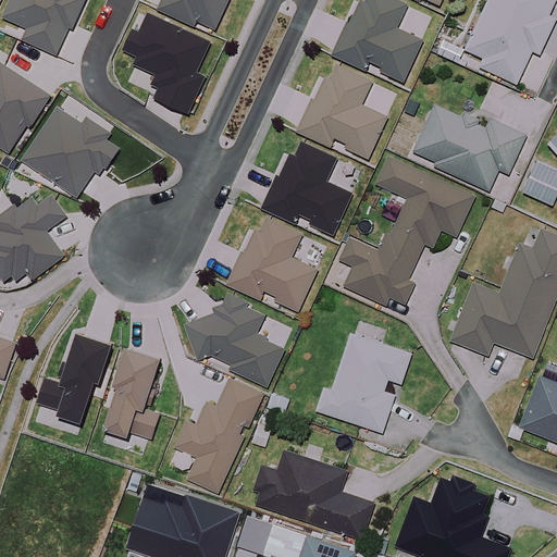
[(69,27),(76,32),(90,0),(12,0),(4,19),(32,31),(26,42),(57,56),(69,27)]
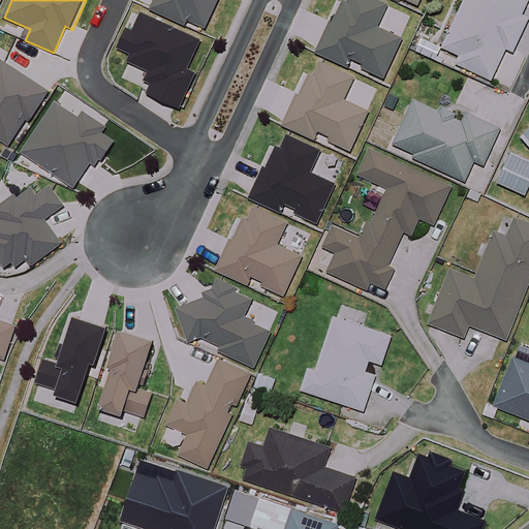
[(156,0),(151,11),(184,28),(188,21),(207,30),(220,0),(156,0)]
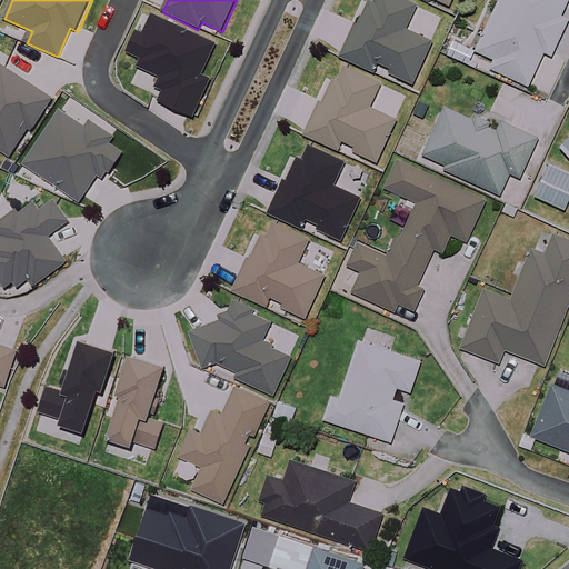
[(371,69),(376,71),(379,65),(393,72),(391,77),(413,88),(436,45),(405,29),(417,6),(406,0),(371,0),(343,55),(371,69)]
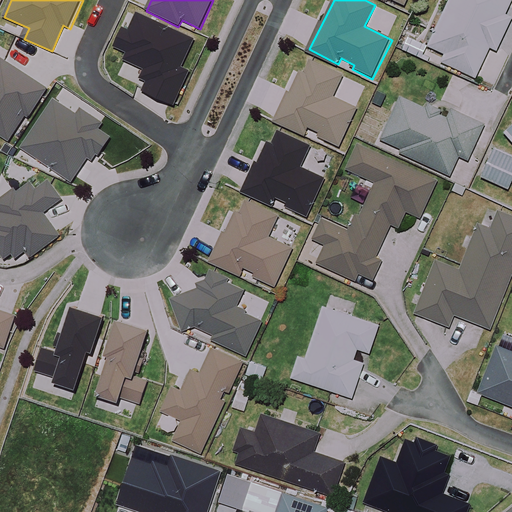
[(385,0),(403,9),(408,0),(385,0)]
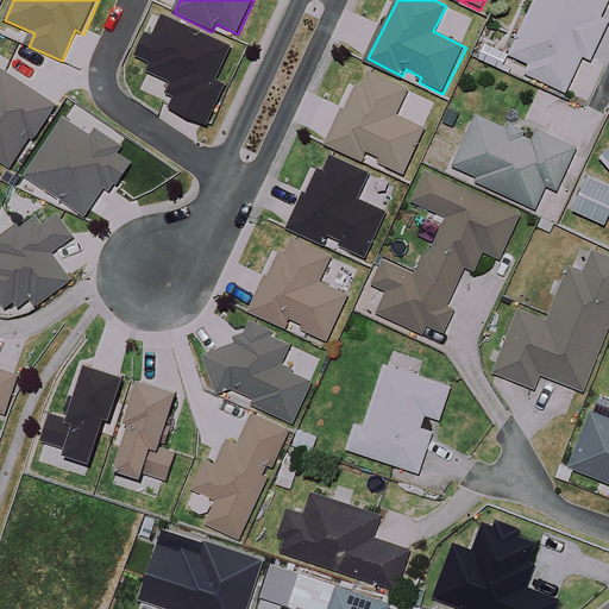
[(608,5),(608,0),(537,0),(512,55),(531,64),(526,74),(566,93),(583,56),(591,60),(608,22),(608,20),(603,19),(608,5)]
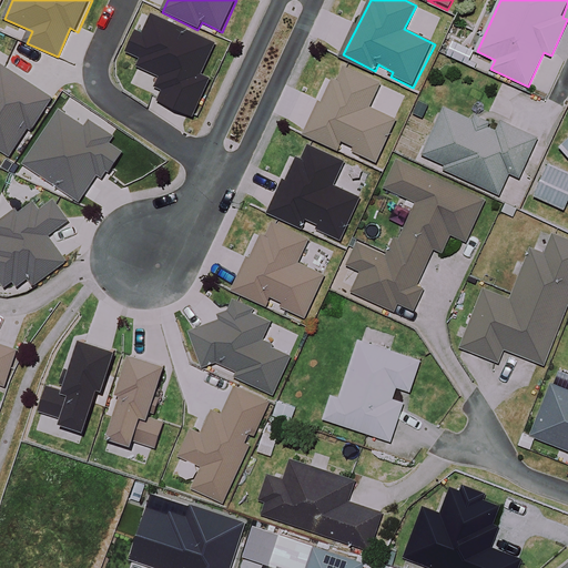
[(214,44),(155,17),(146,34),(140,31),(129,56),(142,61),(139,68),(159,78),(153,90),(164,94),(160,103),(194,119),(212,80),(200,74),(214,44)]
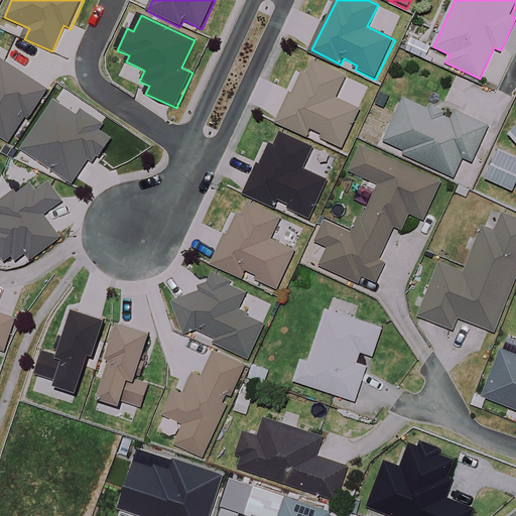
[(0,134),(9,141),(25,117),(30,120),(49,91),(1,59),(0,60),(0,134)]
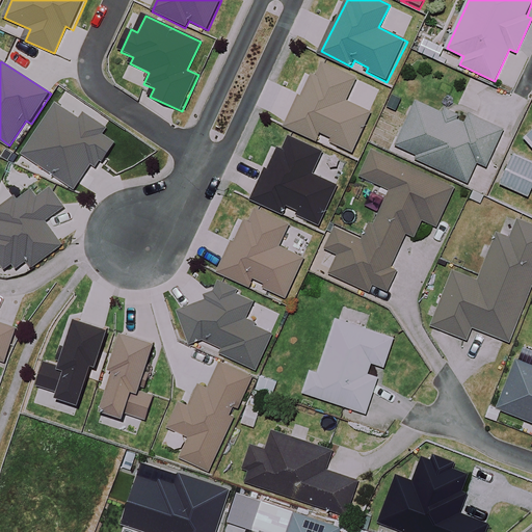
[(316,141),(320,133),(333,139),(331,142),(353,152),(371,113),(346,103),(357,78),(321,61),(306,95),(302,92),(287,127),(316,141)]
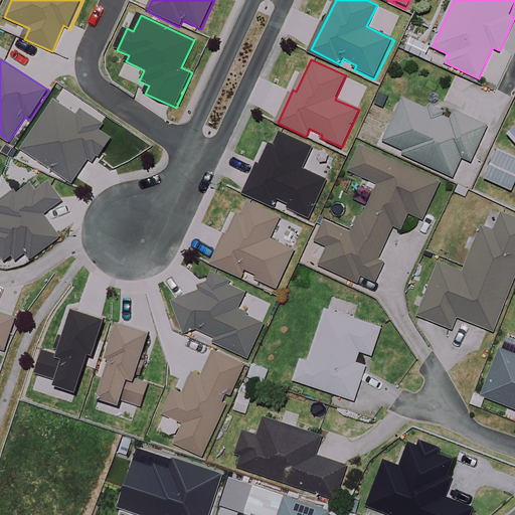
[(431,108),(405,97),(384,145),(456,175),(464,156),(473,160),(489,122),(435,99),(431,108)]
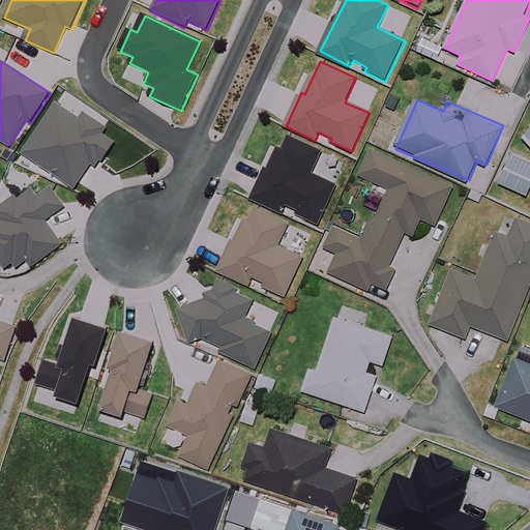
[(80,120),(56,104),(23,153),(75,188),(91,164),(96,167),(117,136),(84,113),(80,120)]
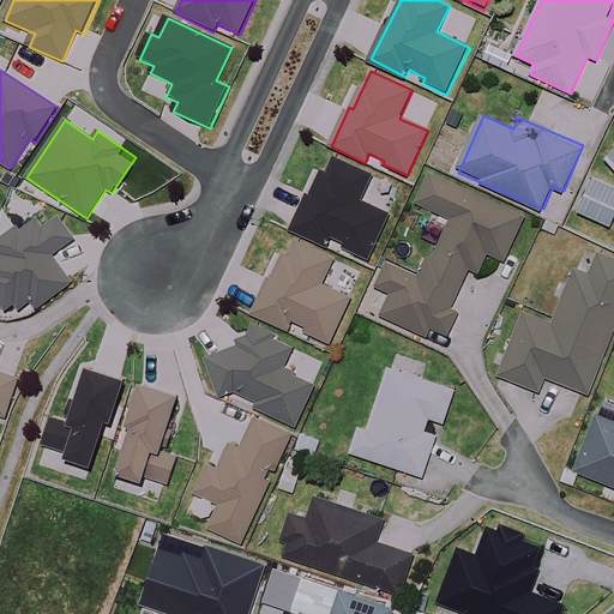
[(373,174),(337,157),(330,173),(324,170),(295,232),(327,247),(332,238),(348,245),(345,251),(367,262),(390,215),(360,202),(373,174)]
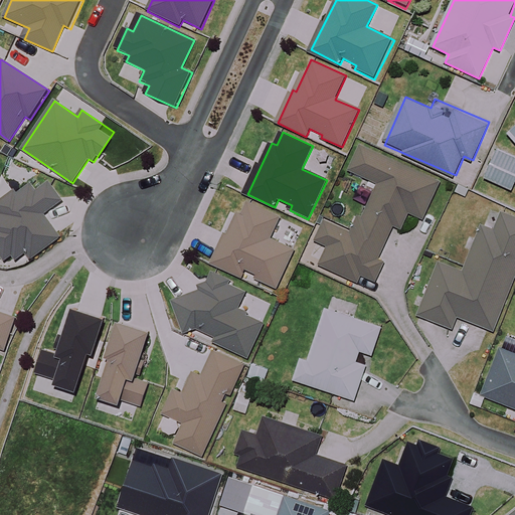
[(442,183),(361,144),(348,171),(378,185),(354,234),(326,221),(316,242),(330,248),(322,265),(357,282),(360,276),(375,283),(385,263),(378,259),(394,225),(405,231),(414,213),(424,218),(442,183)]
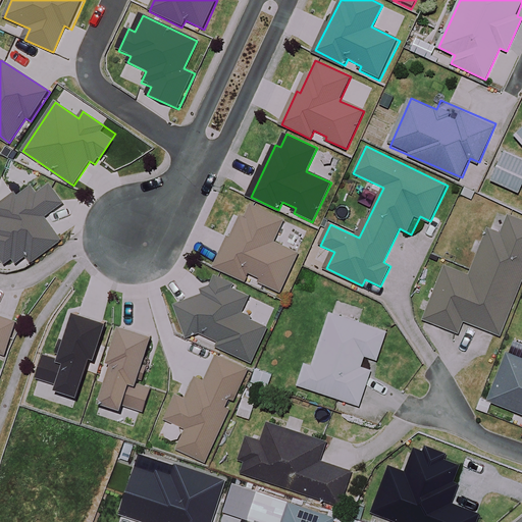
[(521,184),(521,155),(508,148),(492,179),(518,193),(521,184)]
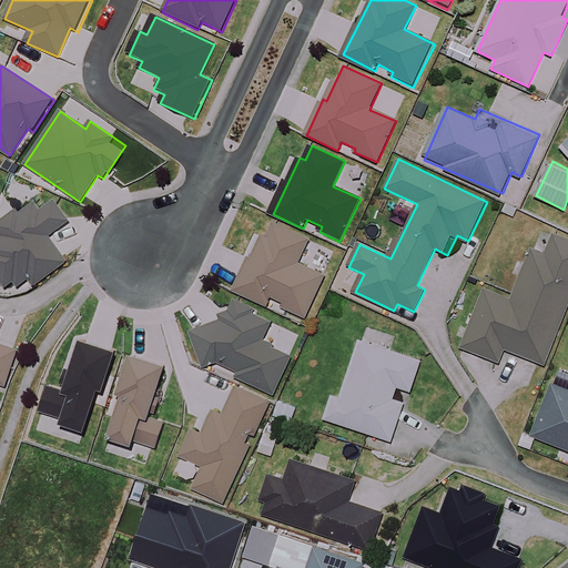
[(29,280),(36,287),(70,264),(50,234),(70,221),(49,189),(0,221),(0,234),(0,235),(0,234),(0,281),(6,287),(12,283),(16,288),(29,280)]
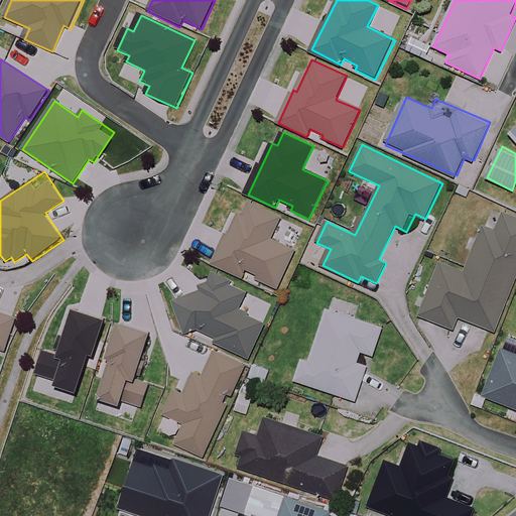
[(281,218),(251,203),(244,216),(240,214),(215,263),(243,277),(246,269),(257,275),(255,279),(278,291),(298,253),(270,239),(281,218)]
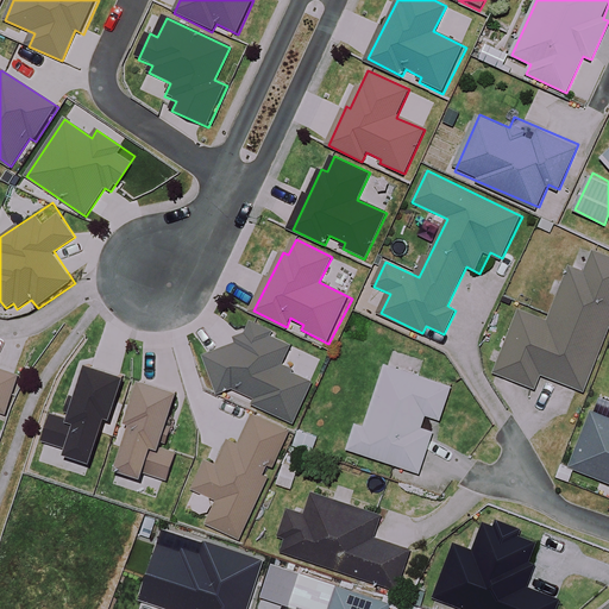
[(586,274),(571,268),(565,282),(550,275),(542,292),(558,297),(548,320),(522,309),(495,374),(534,391),(541,375),(583,393),(608,332),(608,253),(597,249),(586,274)]
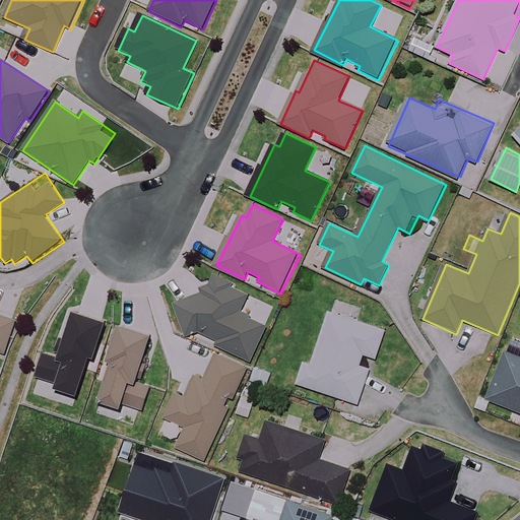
[(203,295),(177,305),(186,338),(200,332),(219,340),(216,347),(252,364),(268,325),(238,311),(248,298),(228,277),(216,276),(213,284),(202,286),(203,295)]
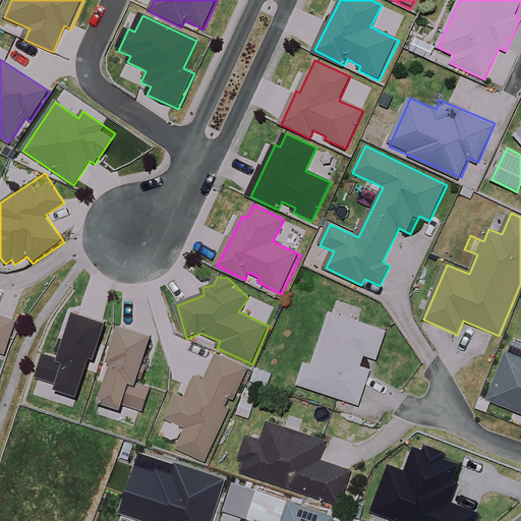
[(387,331),(330,311),(312,363),(305,361),(297,383),(360,404),(372,370),(359,366),(364,353),(378,358),(387,331)]
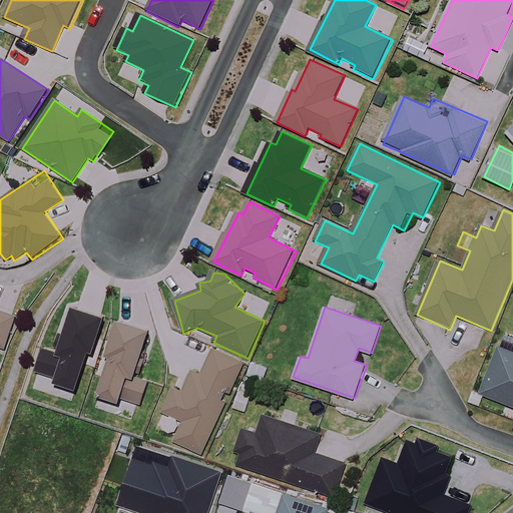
[(104,318),(76,308),(66,336),(62,335),(56,353),(46,350),(37,374),(59,382),(58,385),(77,392),(104,318)]
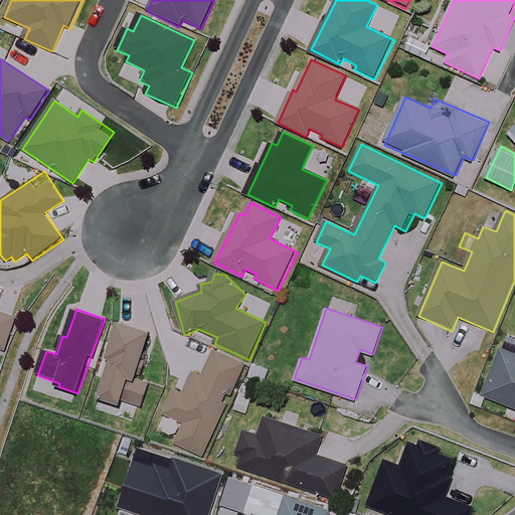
[(14,316),(0,311),(0,355),(4,339),(8,340),(14,316)]
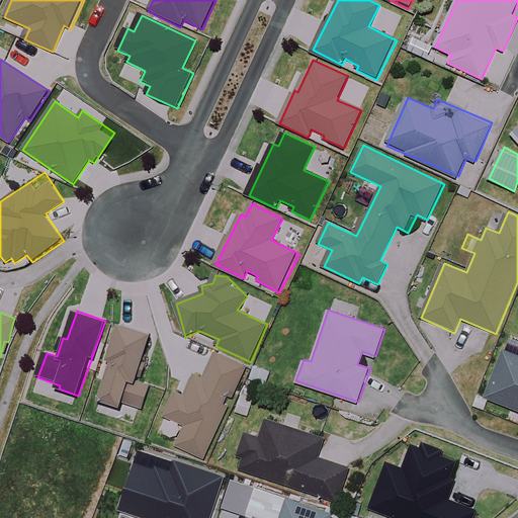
[(113,366),(102,403),(121,409),(123,404),(145,411),(153,384),(141,380),(155,335),(122,325),(110,364),(113,366)]
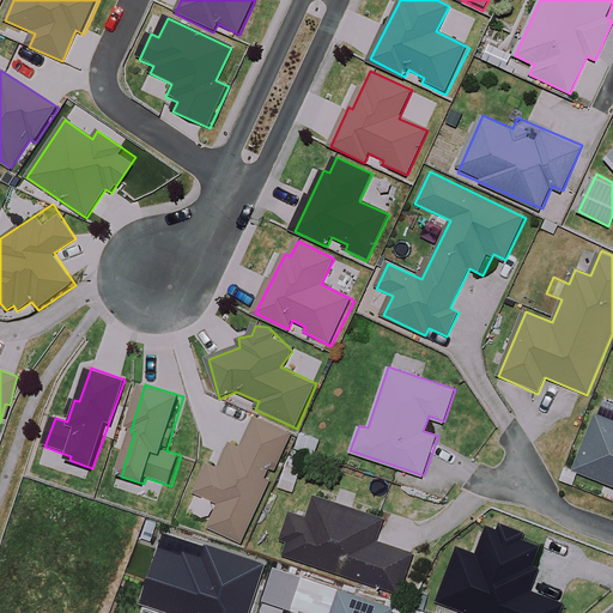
[(612,422),(598,416),(576,469),(612,485),(612,422)]
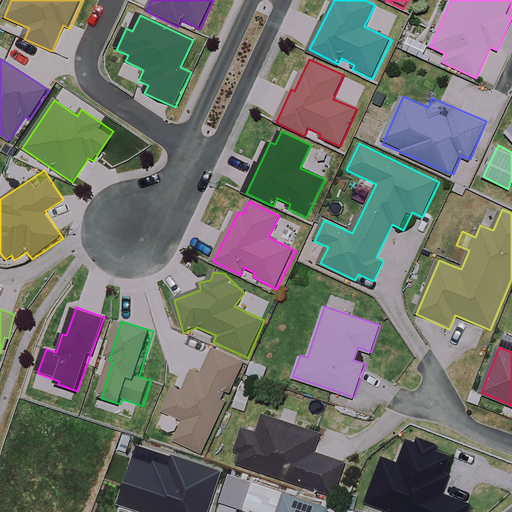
[(244,361),(213,348),(202,375),(191,370),(182,391),(170,387),(160,411),(183,421),(175,440),(205,453),(244,361)]
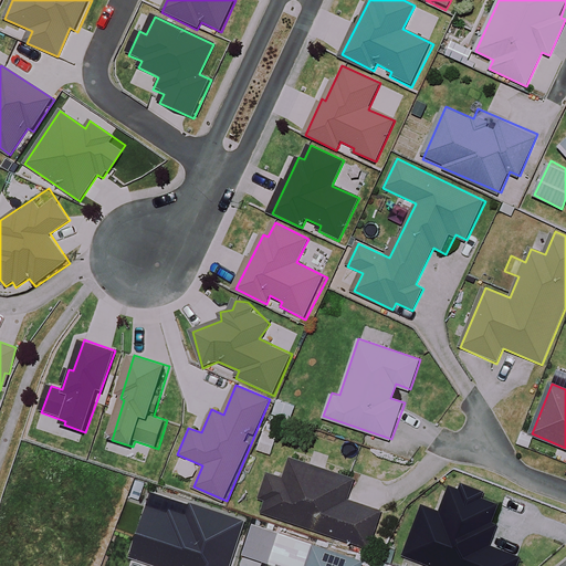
[(355,478),(293,456),(285,479),(270,474),(258,509),(368,547),(381,512),(347,500),(355,478)]
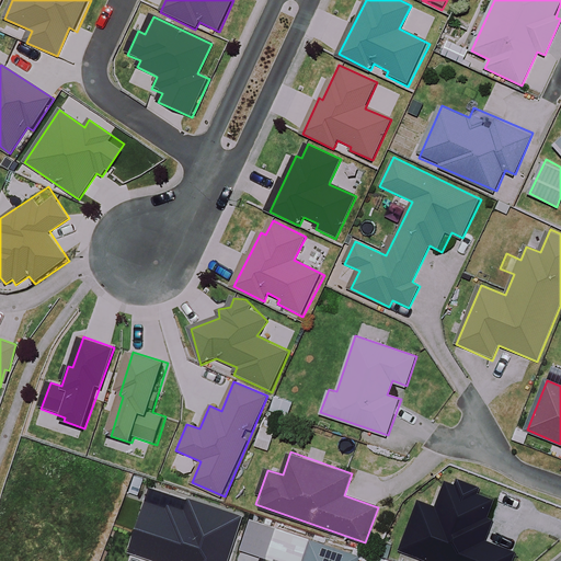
[(511,560),(514,552),(485,541),(493,521),(488,518),(494,500),(478,494),(480,489),(458,480),(456,485),(448,482),(438,508),(421,502),(402,551),(428,560),(511,560)]
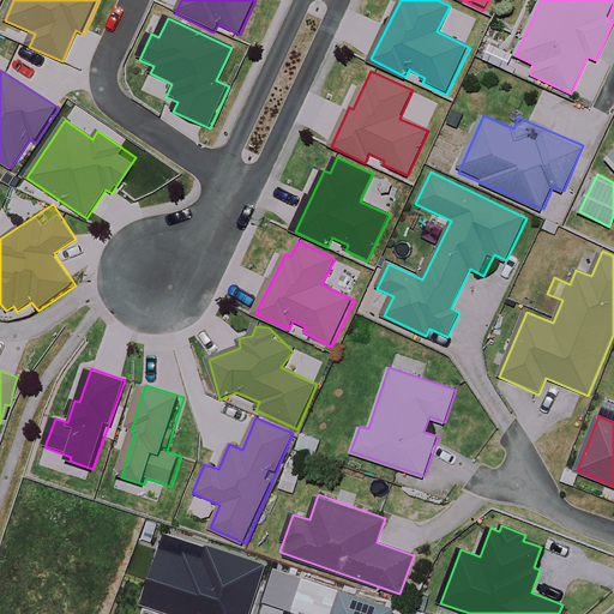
[(209,548),(205,560),(186,554),(185,557),(163,549),(145,606),(173,613),(247,613),(263,565),(209,548)]
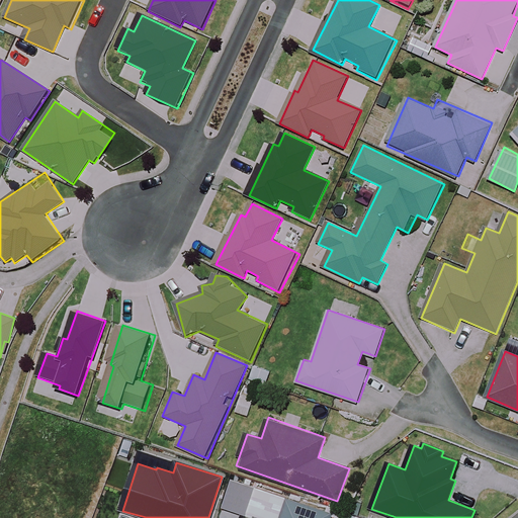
[(330,517),(332,513),(286,497),(279,517),(260,517),(256,516),(255,517),(330,517)]
